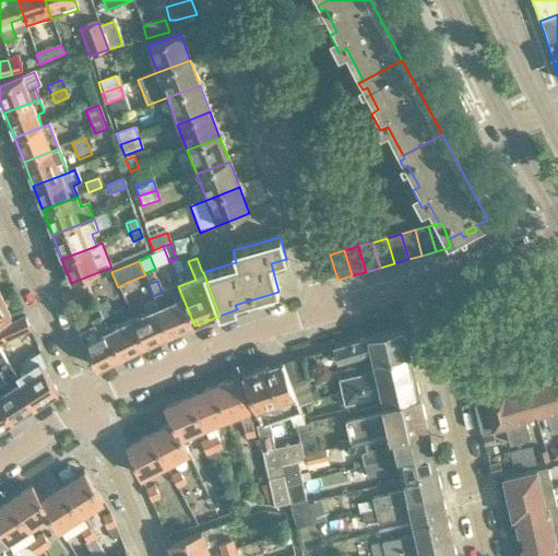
[(86,283),(61,294),(68,308),(75,305),(92,297),(86,283)]
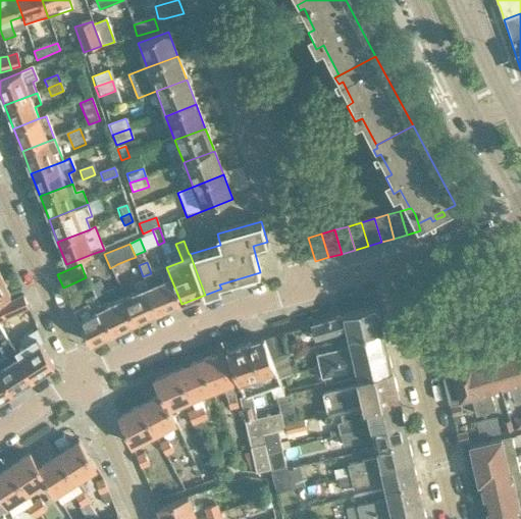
[(166,267),(151,273),(143,276),(146,281),(158,313),(168,309),(181,304),(171,279),(166,267)]
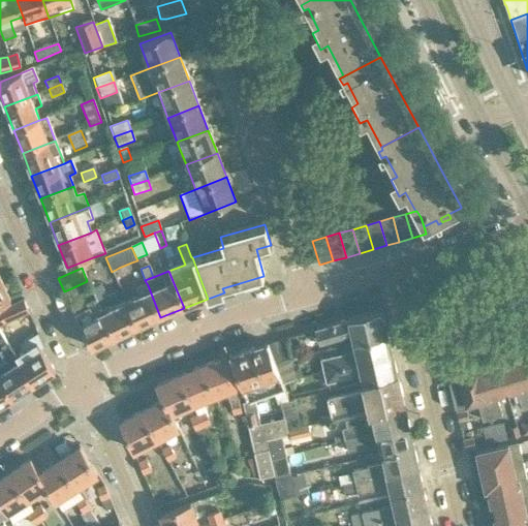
[(0,278),(0,306),(9,302),(0,278)]
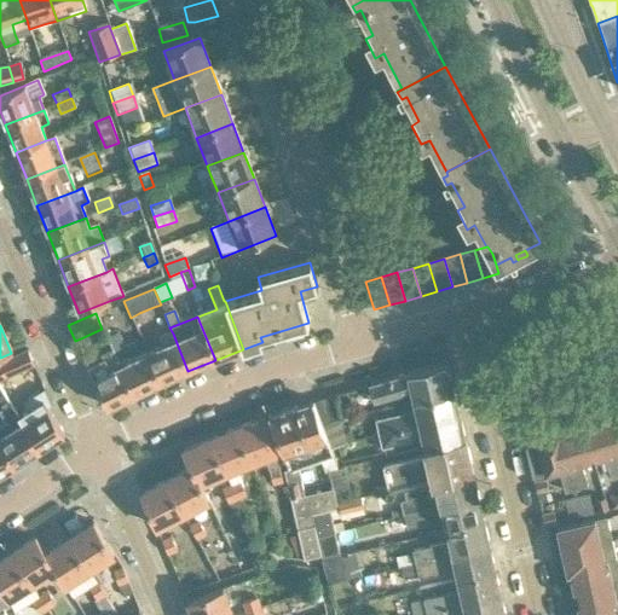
[(188,371),(173,334),(160,340),(163,348),(149,355),(161,383),(188,371)]
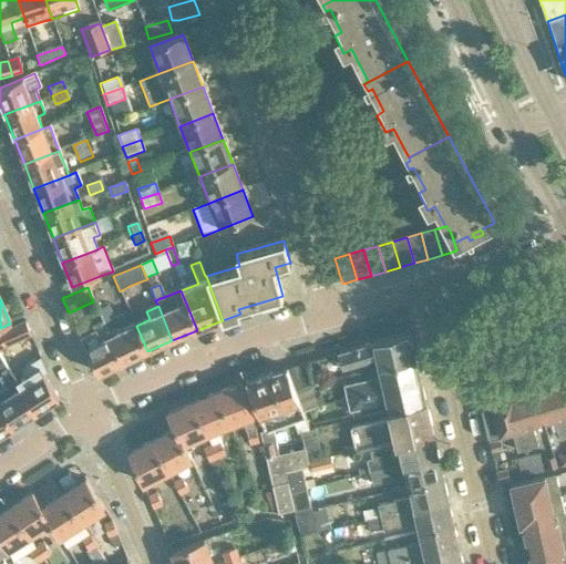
[(100,313),(104,321),(105,326),(115,321),(109,308),(100,313)]
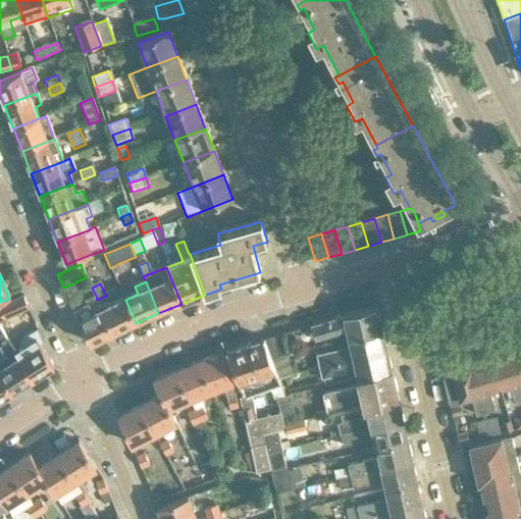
[(90,346),(112,334),(101,308),(99,304),(95,296),(92,298),(85,301),(87,305),(73,312),(90,346)]
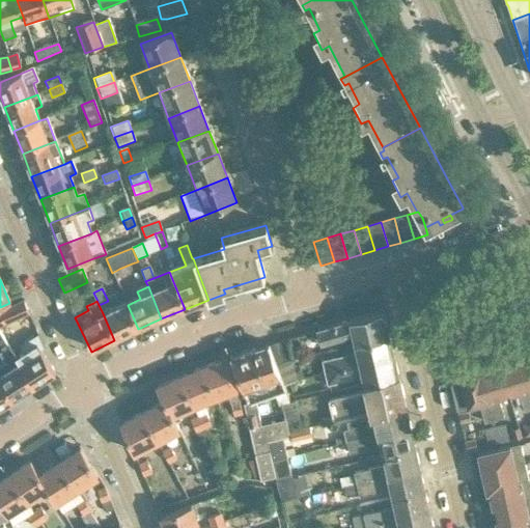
[(9,324),(29,315),(23,302),(0,312),(0,329),(5,326),(9,324)]
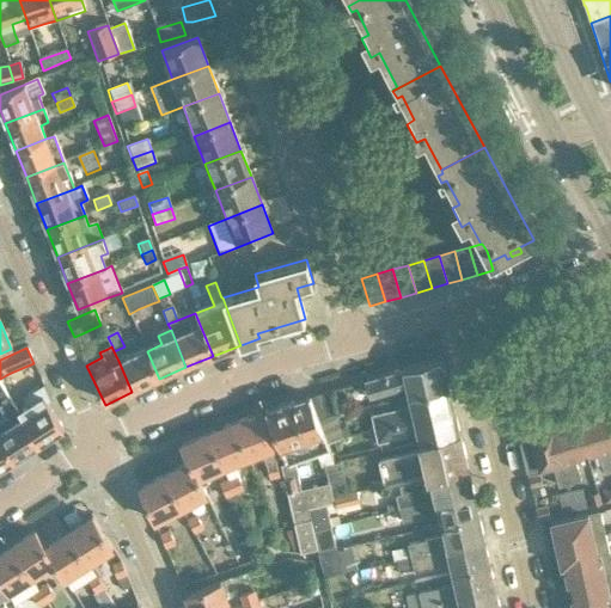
[(118,361),(132,392),(159,379),(147,351),(132,358),(129,355),(118,361)]
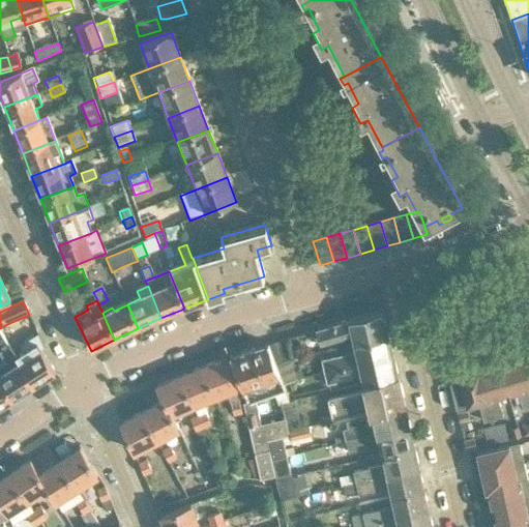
[(353,338),(355,346),(388,338),(383,312),(315,331),(319,345),(353,338)]
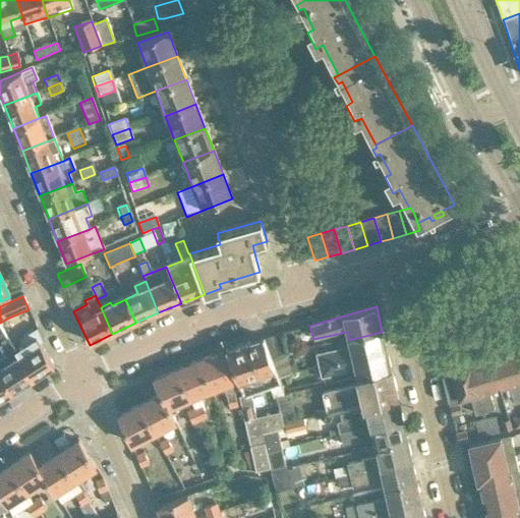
[(22,346),(14,351),(33,381),(54,366),(40,345),(43,343),(37,329),(19,340),(22,346)]
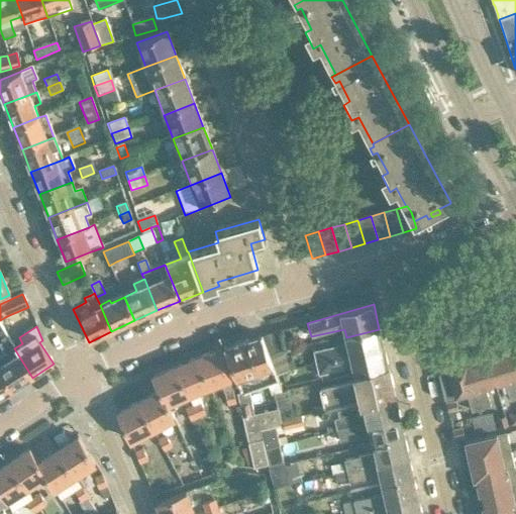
[(316,364),(311,365),(314,377),(352,368),(354,376),(388,369),(379,329),(346,337),(347,344),(314,352),(316,364)]
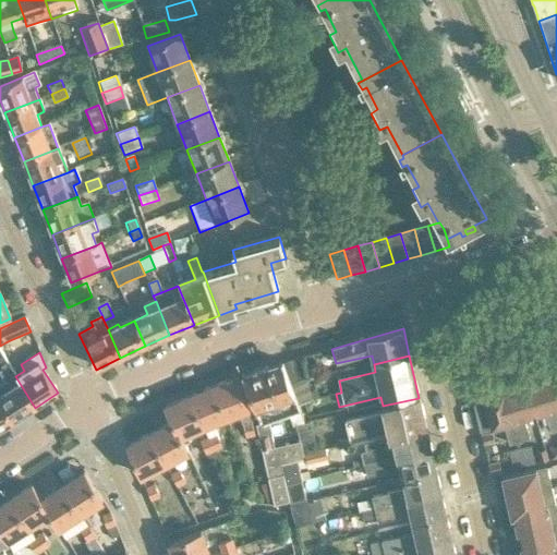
[(281,363),(289,385),(305,379),(298,359),(281,363)]
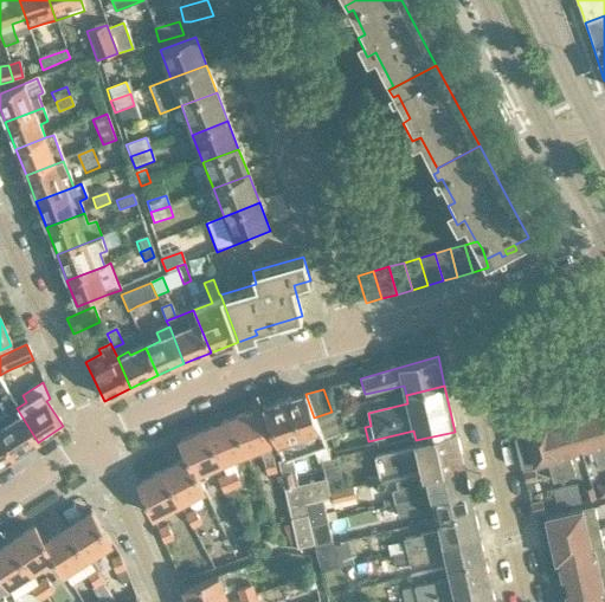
[(314,418),(306,394),(262,408),(277,446),(319,432),(314,418)]
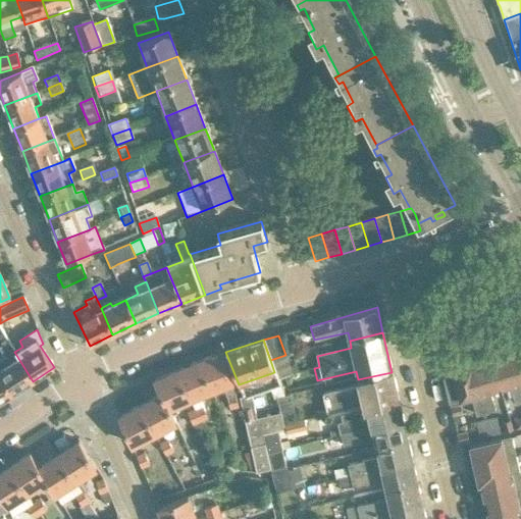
[(33,381),(14,352),(8,344),(0,349),(5,358),(0,360),(0,375),(12,395),(33,381)]
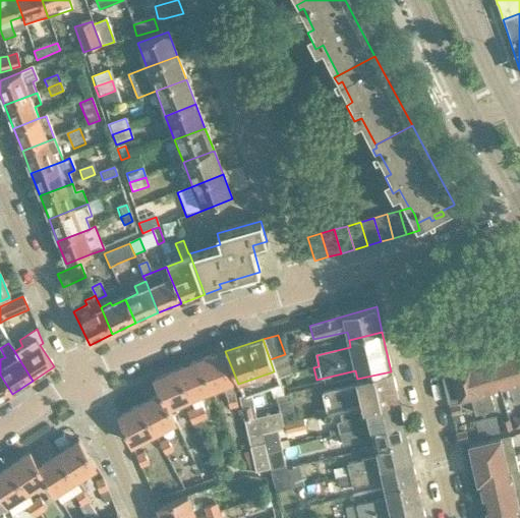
[(519,349),(509,352),(519,390),(519,349)]
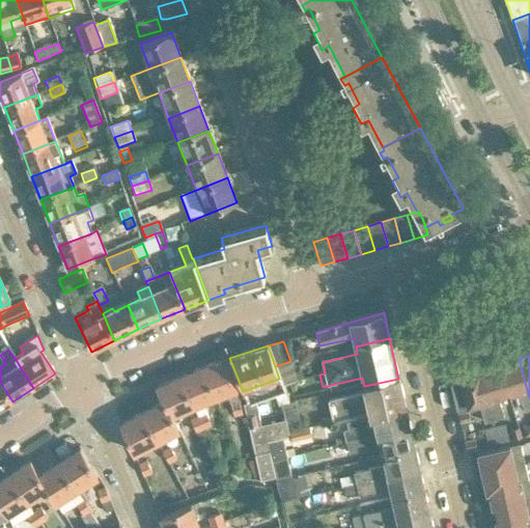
[(207,366),(202,368),(215,398),(226,393),(233,417),(242,415),(241,412),(240,409),(239,399),(239,391),(226,359),(225,360),(222,361),(218,362),(207,366)]
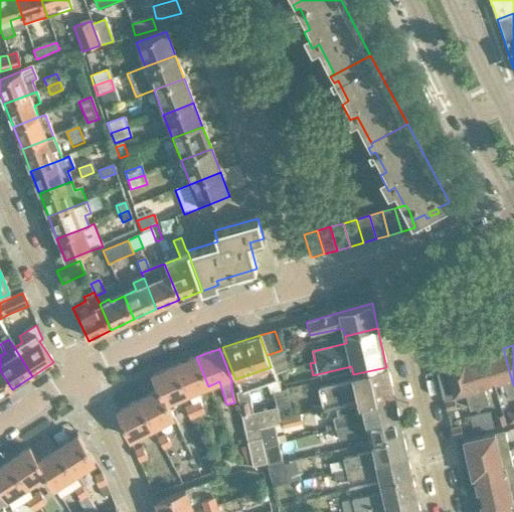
[(502,381),(508,400),(513,398),(513,385),(503,348),(484,354),(493,384),(502,381)]
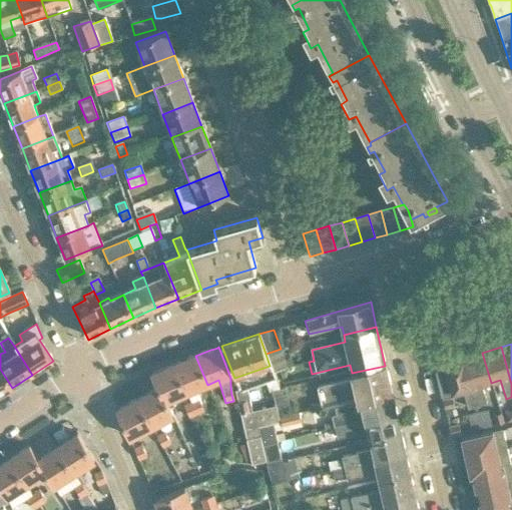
[(270,366),(272,372),(278,370),(287,367),(281,349),(266,354),(270,366)]
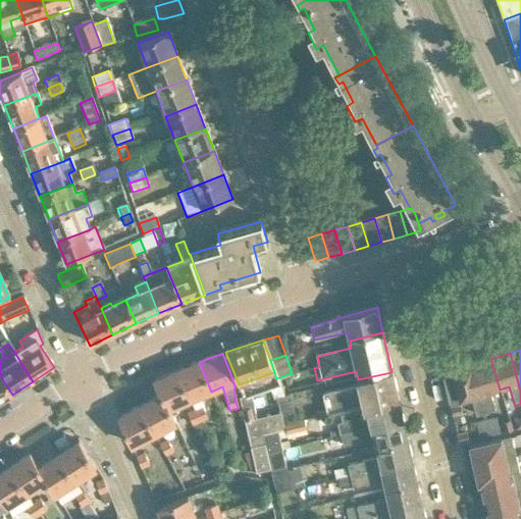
[(500,390),(490,359),(470,364),(484,416),(496,413),(489,393),(500,390)]
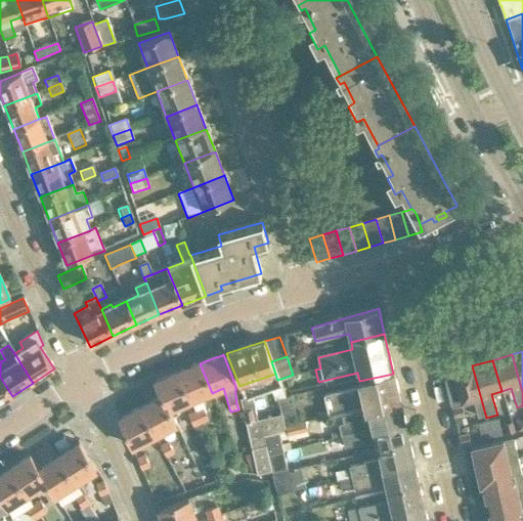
[(200,363),(177,373),(189,402),(193,414),(199,425),(208,421),(203,409),(206,408),(201,397),(212,393),(200,363)]
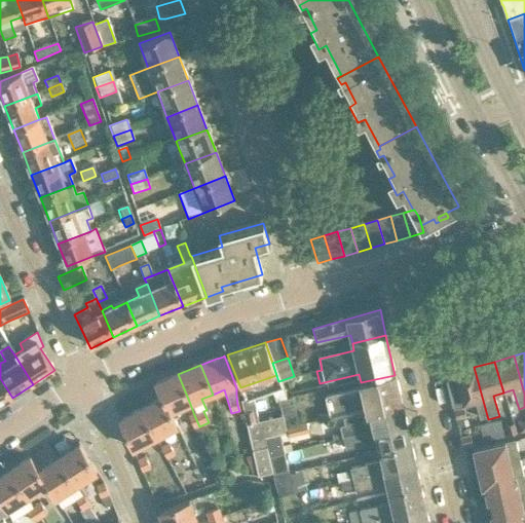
[(453,373),(462,405),(475,402),(479,422),(488,419),(474,367),(453,373)]
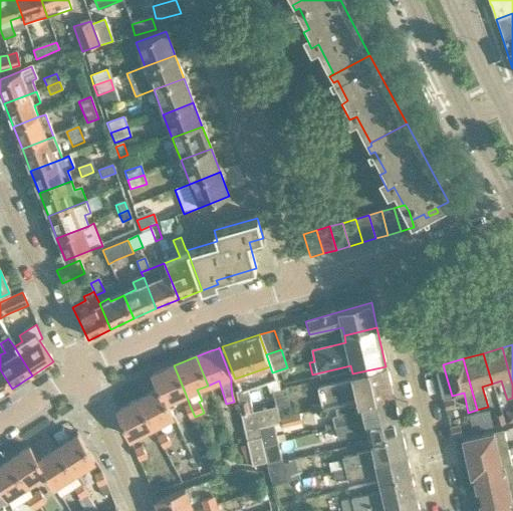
[(442,398),(452,396),(443,364),(441,365),(437,372),(442,398)]
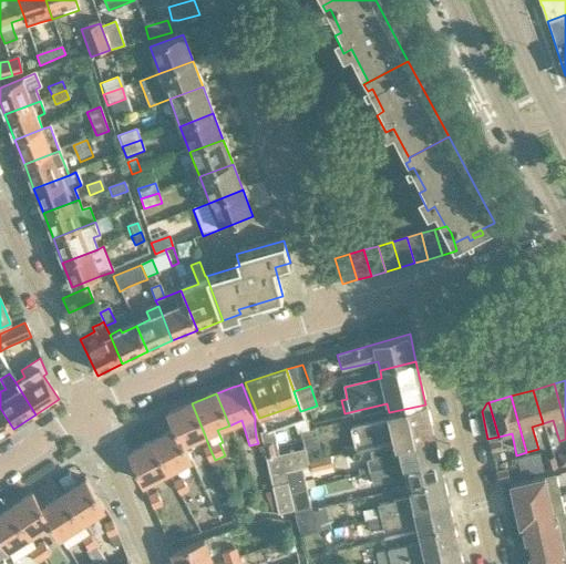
[(192,403),(167,414),(175,430),(183,444),(205,436),(192,403)]
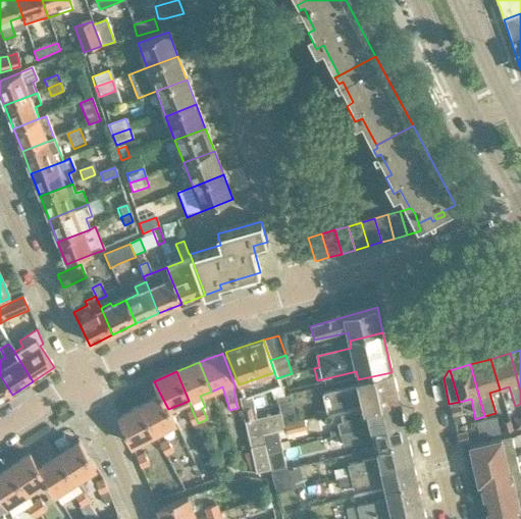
[(359,384),(322,393),(327,414),(366,405),(398,398),(393,376),(392,372),(358,379),(359,384)]
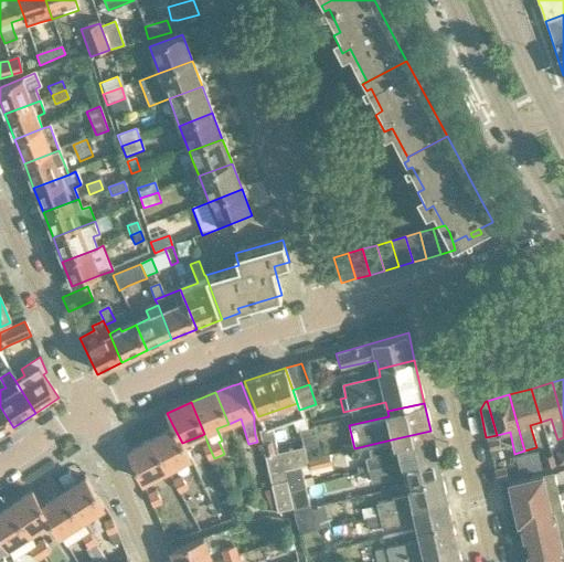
[(0,434),(13,427),(0,406),(0,434)]
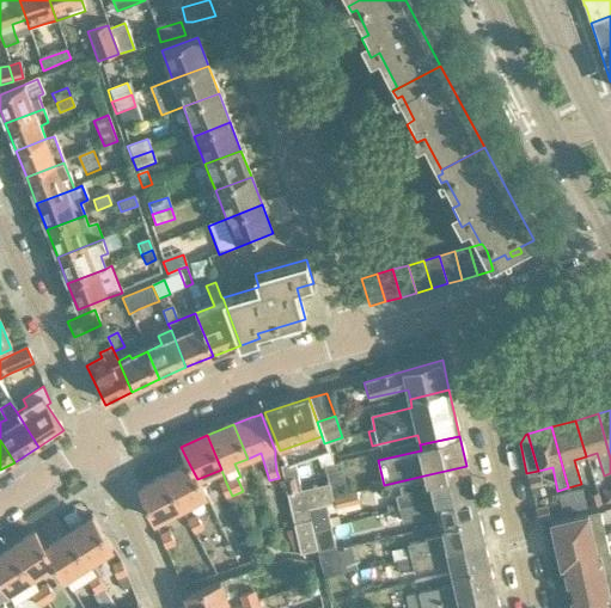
[(300,554),(318,551),(313,530),(309,511),(334,504),(331,497),(329,484),(300,490),(294,459),(285,462),(280,465),(281,472),(300,554)]
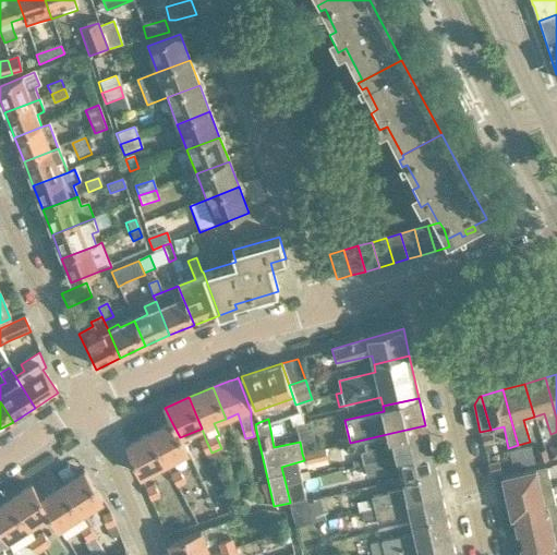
[(172,423),(147,436),(162,466),(188,453),(180,437),(172,423)]
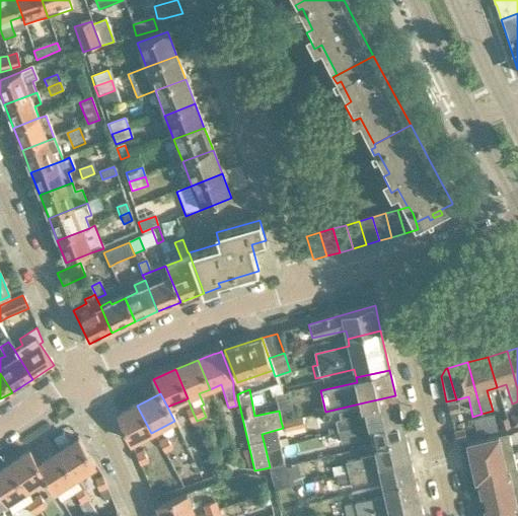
[(281,395),(276,396),(279,411),(281,420),(294,417),(289,393),(281,395)]
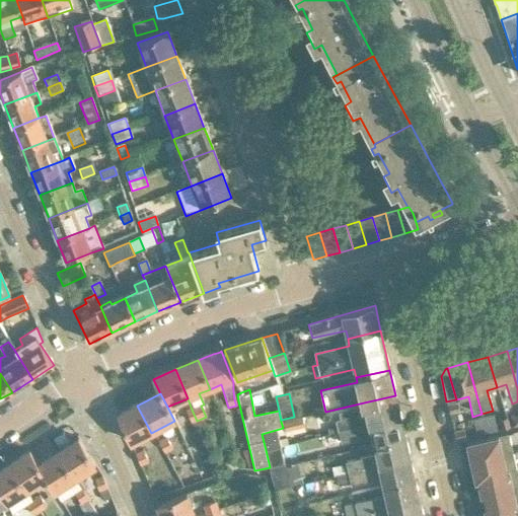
[(400,418),(395,395),(364,402),(365,407),(338,413),(341,422),(336,423),(338,433),(400,418)]
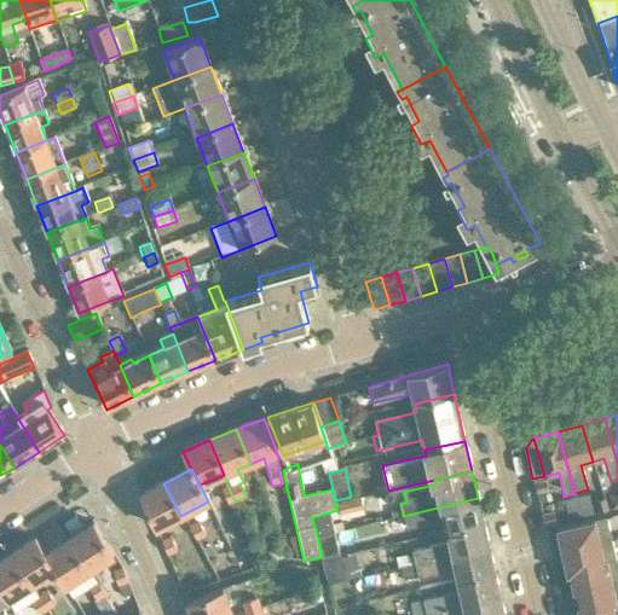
[(546,482),(533,485),(536,494),(548,492),(546,482)]
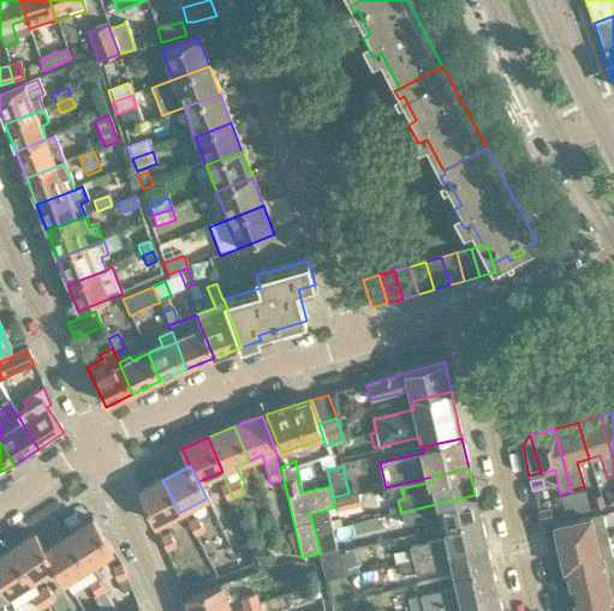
[(162,480),(139,491),(155,526),(179,513),(162,480)]
